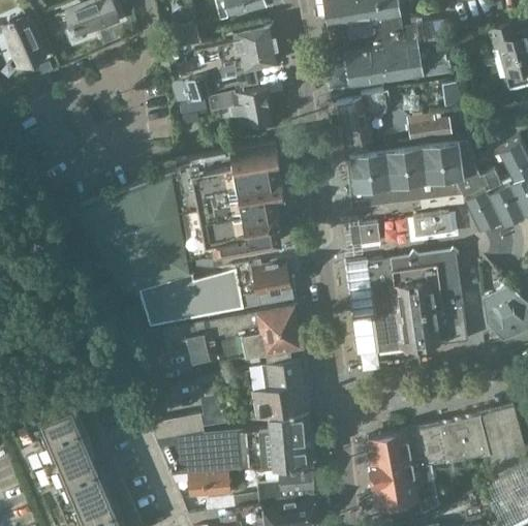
[(99,0),(59,16),(60,18),(68,13),(72,25),(70,25),(72,30),(74,29),(76,35),(104,27),(116,21),(117,22),(118,22),(113,8),(113,9),(109,0),(99,0)]
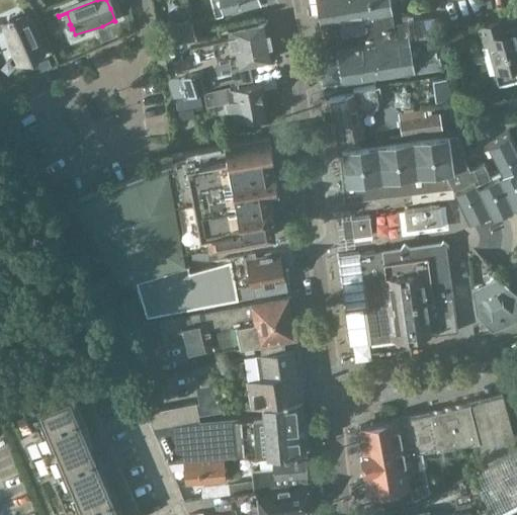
[(211,0),(217,17),(261,6),(259,0),(211,0)]
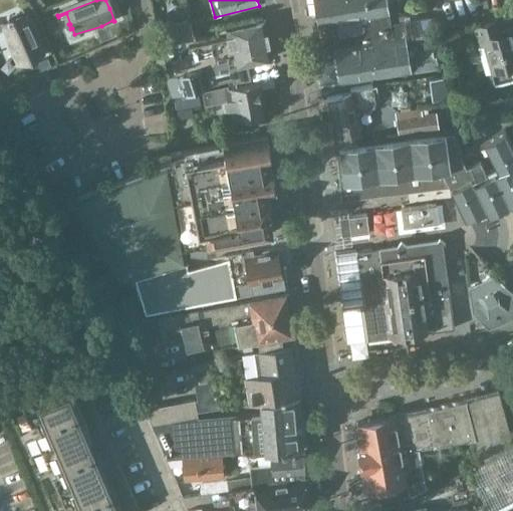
[(318,0),(324,27),(335,25),(386,15),(391,40),(401,38),(423,34),(420,21),(392,26),(387,0),(318,0)]
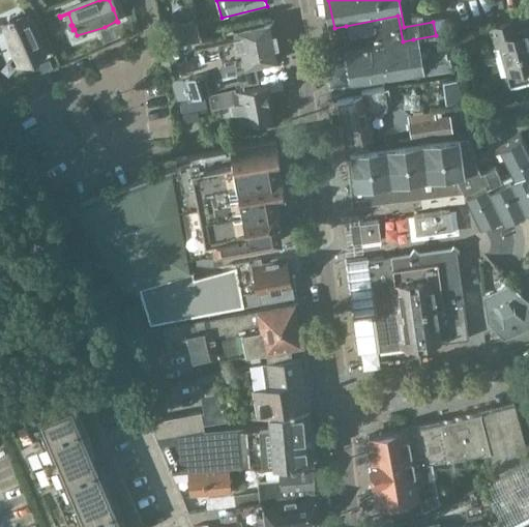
[(10,25),(4,28),(13,56),(20,66),(20,67),(20,68),(32,63),(32,62),(42,58),(43,61),(46,60),(23,9),(22,10),(25,19),(15,23),(15,22),(9,24),(10,25)]
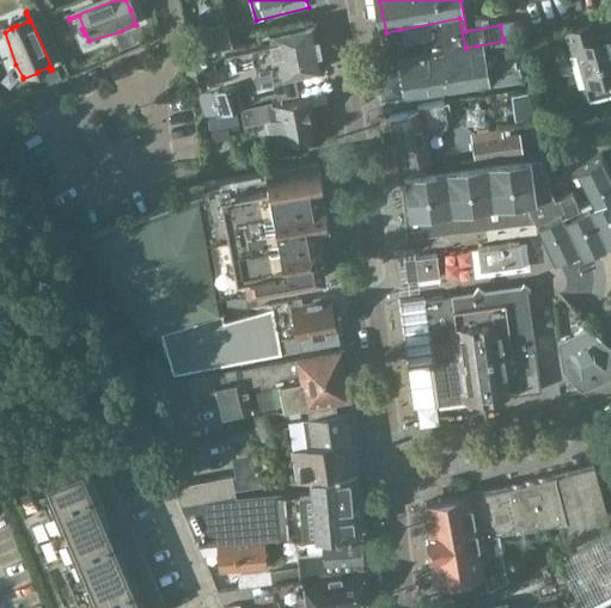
[(399,30),(405,60),(465,48),(459,18),(399,30)]
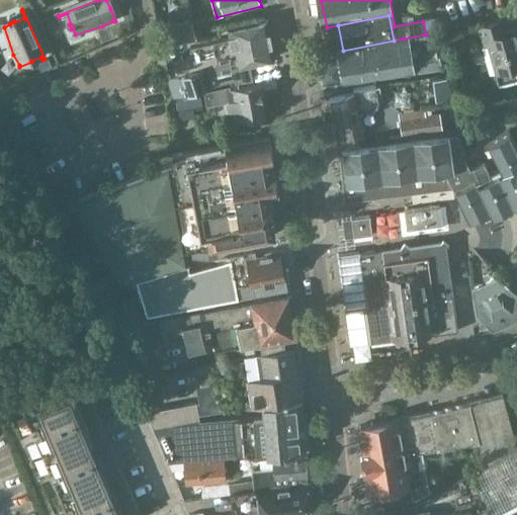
[(178,78),(183,92),(177,93),(179,100),(185,98),(235,82),(237,86),(253,83),(250,66),(275,61),(267,23),(228,32),(232,50),(199,60),(201,71),(178,78)]
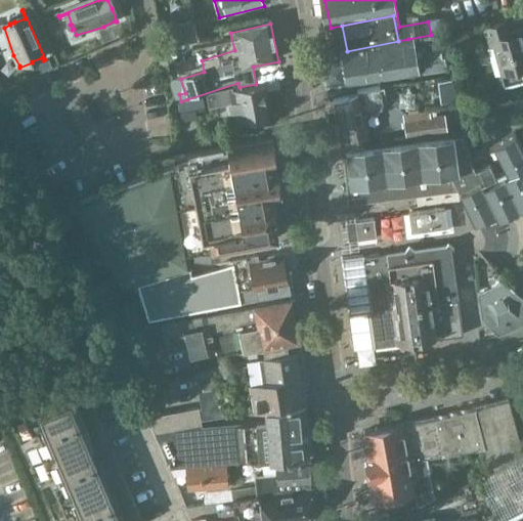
[(162,32),(167,51),(198,43),(193,25),(162,32)]
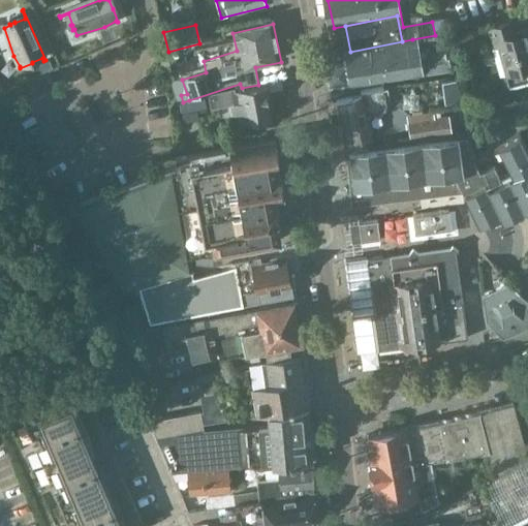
[(527,33),(513,37),(509,26),(487,32),(493,52),(498,51),(506,79),(502,80),(505,91),(508,92),(527,86),(527,33)]
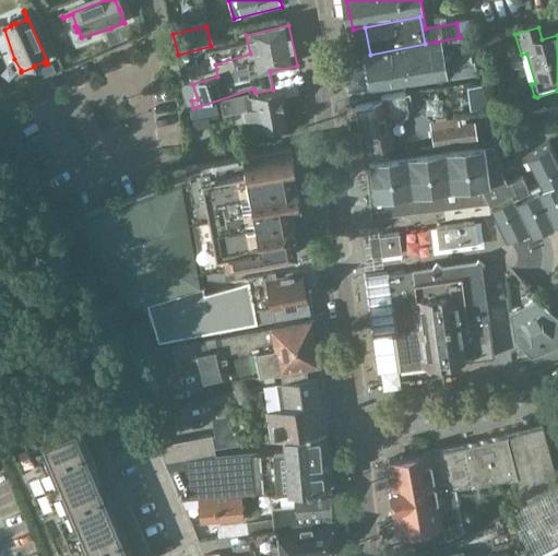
[(425,44),(370,55),(378,94),(405,89),(476,74),(470,36),(460,37),(436,42),(425,44)]
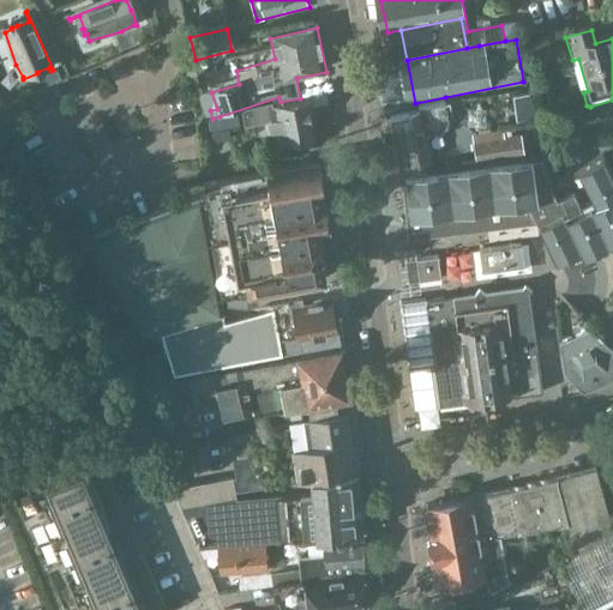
[(48,86),(61,82),(58,72),(44,78),(48,86)]
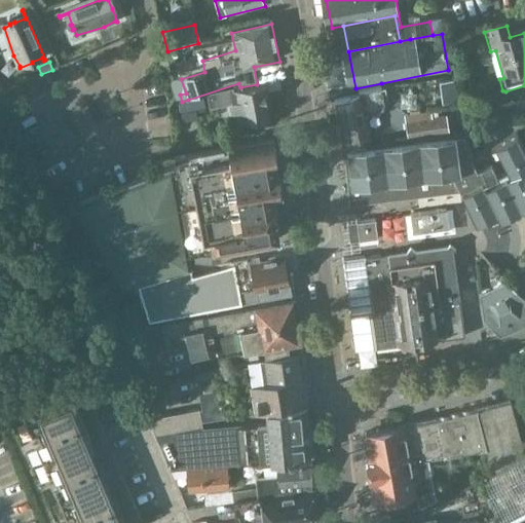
[(266,88),(233,95),(232,95),(234,106),(229,107),(233,128),(270,121),(266,98),(268,98),(266,88)]
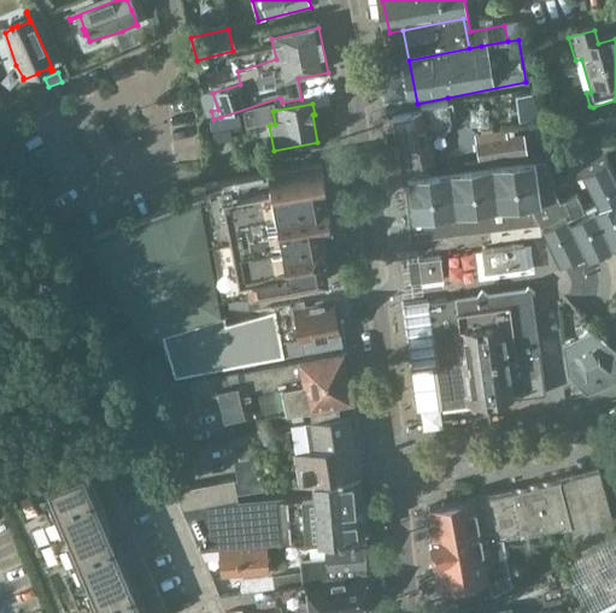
[(436,141),(432,142),(430,137),(446,135),(452,125),(449,105),(423,110),(424,116),(382,123),(391,170),(410,166),(410,170),(434,165),(433,158),(440,157),(436,141)]
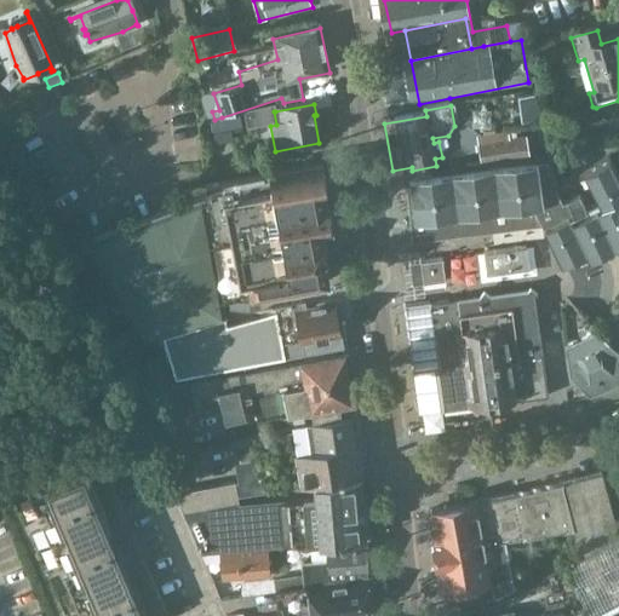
[(212,121),(218,149),(235,145),(233,136),(244,133),(240,115),(212,121)]
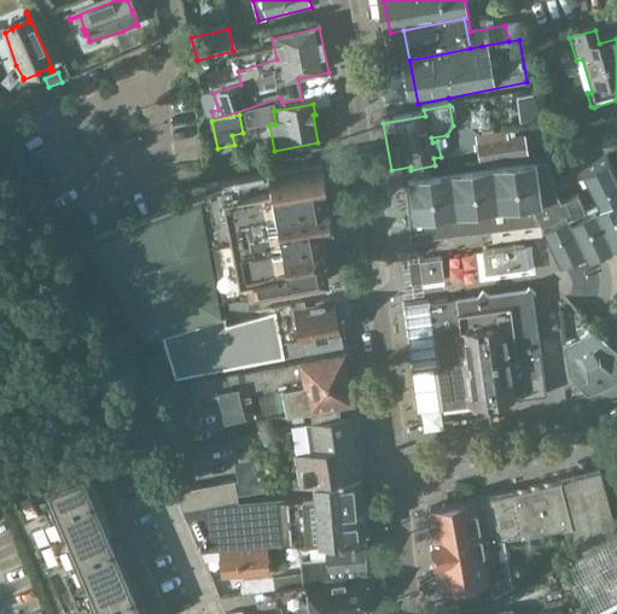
[(476,138),(477,145),(481,167),(529,159),(525,138),(508,140),(507,133),(476,138)]
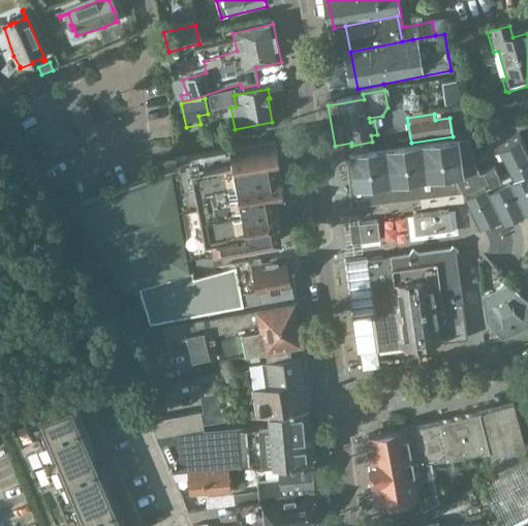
[(377,159),(384,206),(464,194),(479,226),(500,217),(503,221),(527,209),(527,152),(521,136),(498,147),(511,177),(503,181),(495,164),(480,172),(472,156),(471,146),(462,147),(377,159)]
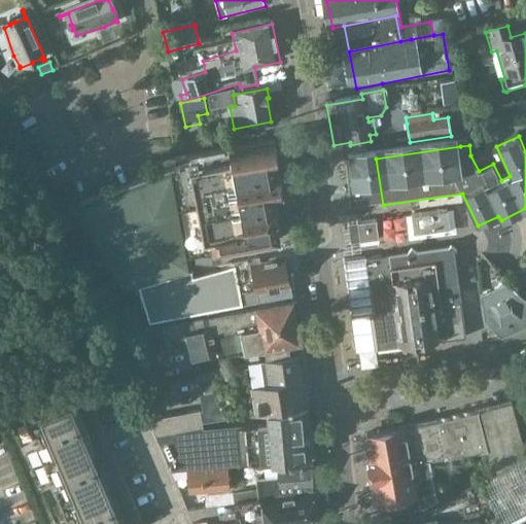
[(94,248),(121,292),(193,271),(190,264),(221,258),(220,252),(281,242),(280,232),(283,231),(278,204),(273,204),(272,197),(282,196),(279,174),(275,175),(274,164),(278,163),(274,140),(174,161),(175,167),(70,209),(94,248)]
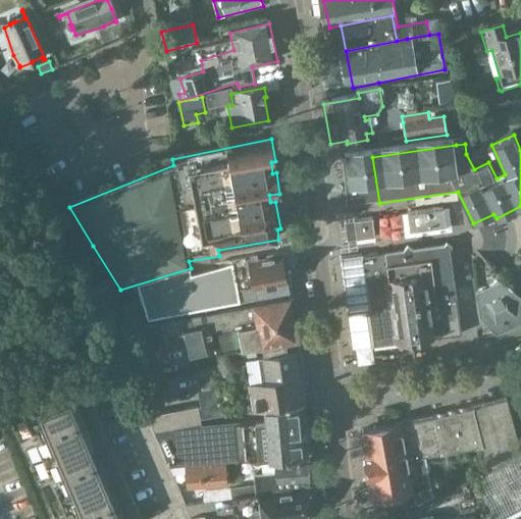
[(347,207),(379,203),(372,157),(343,161),(347,207)]
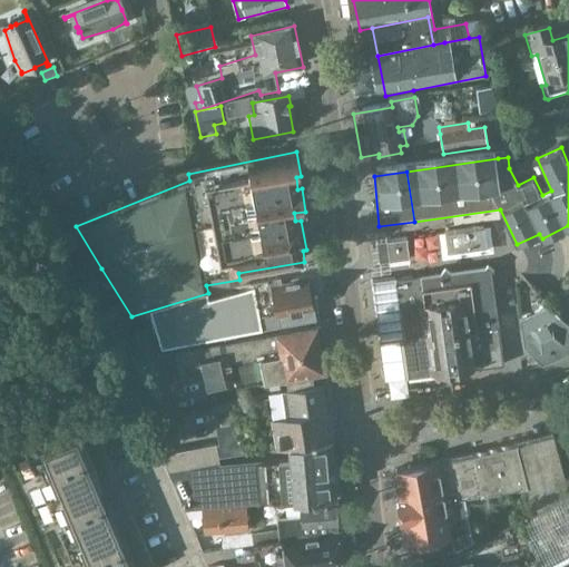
[(445,236),(449,255),(488,251),(484,231),(445,236)]
